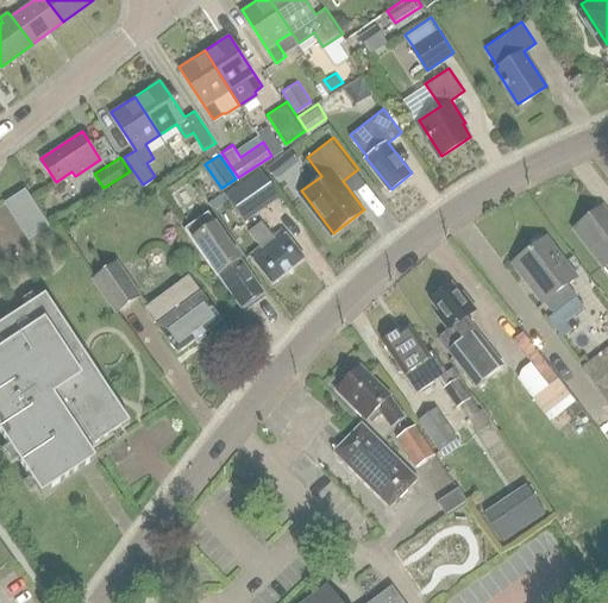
[(242,182),(226,193),(240,212),(255,202),(242,182)]
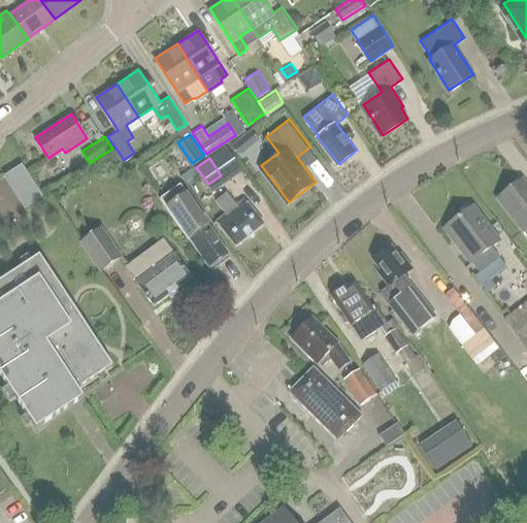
[(20,159),(0,169),(19,203),(38,192),(20,159)]
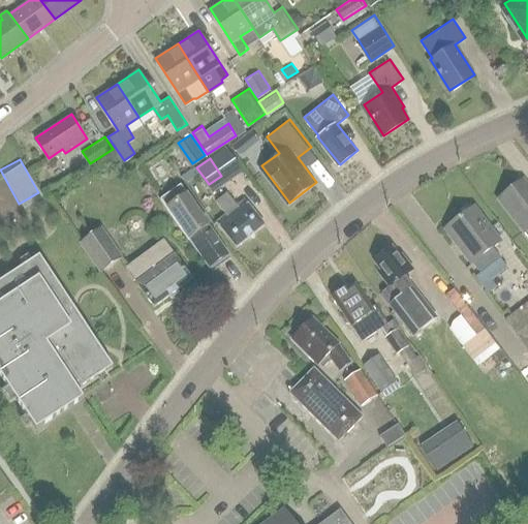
[(527,180),(524,176),(500,194),(526,228),(527,227),(527,180)]
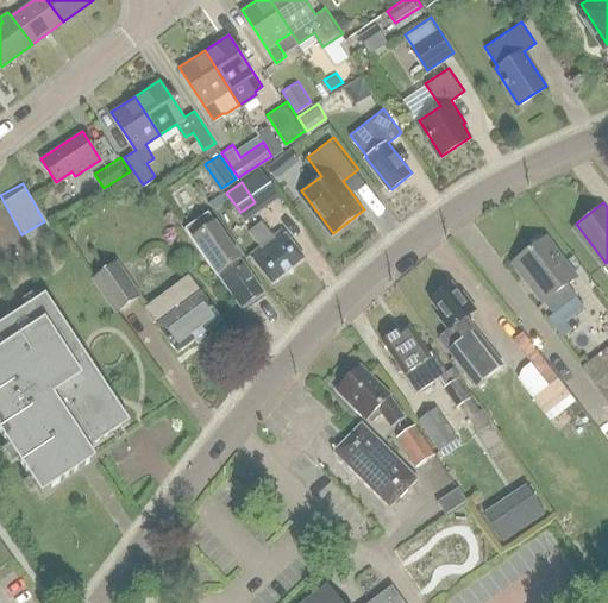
[(208,209),(185,226),(218,272),(218,271),(242,305),(264,289),(208,209)]
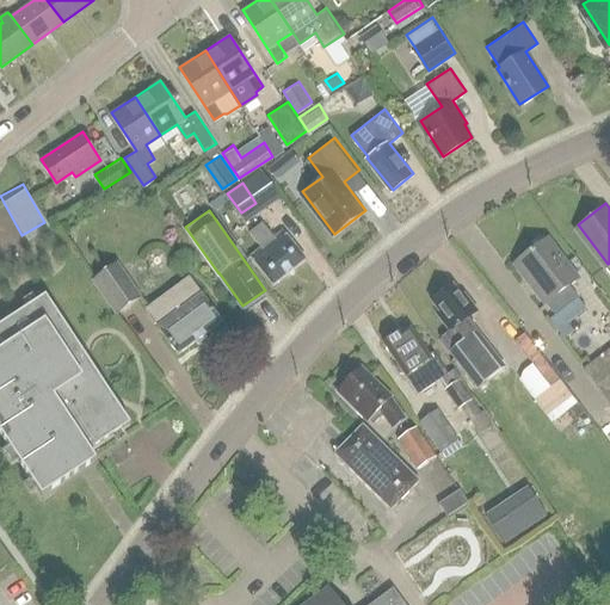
[(252,252),(275,282),(307,257),(283,228),(276,234),(264,218),(252,228),(263,244),(252,252)]
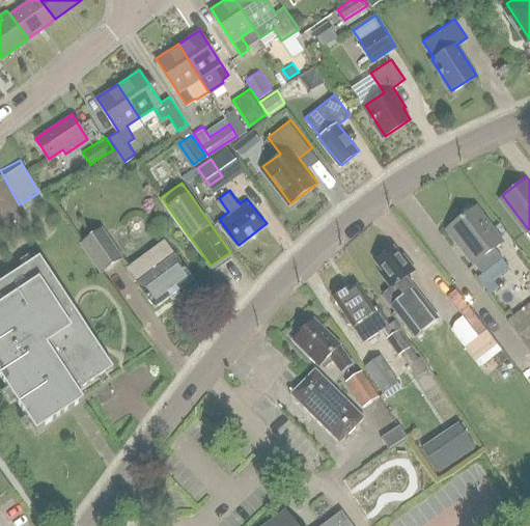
[(475,206),(449,226),(482,271),(502,257),(494,247),(501,241),(475,206)]
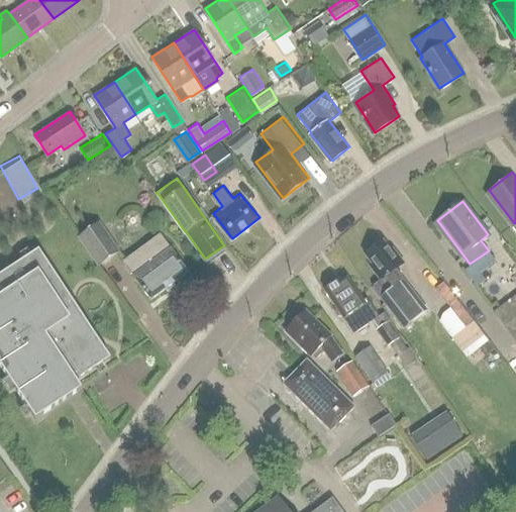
[(100,264),(120,248),(99,221),(79,236),(100,264)]
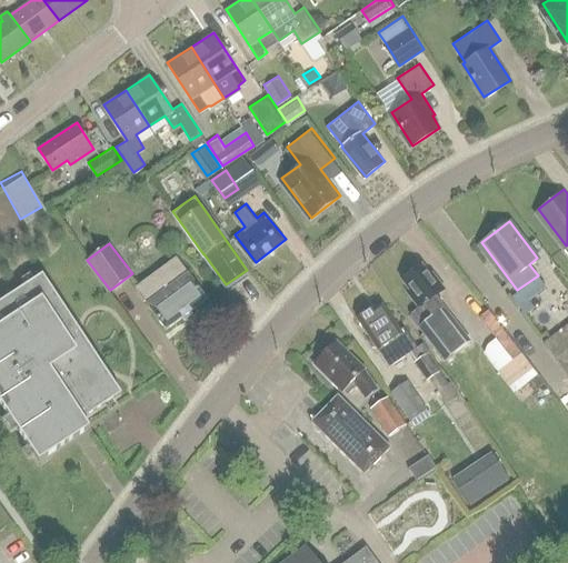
[(140,291),(146,298),(148,298),(150,301),(149,302),(167,327),(208,297),(189,272),(177,257),(138,285),(140,289),(140,291)]
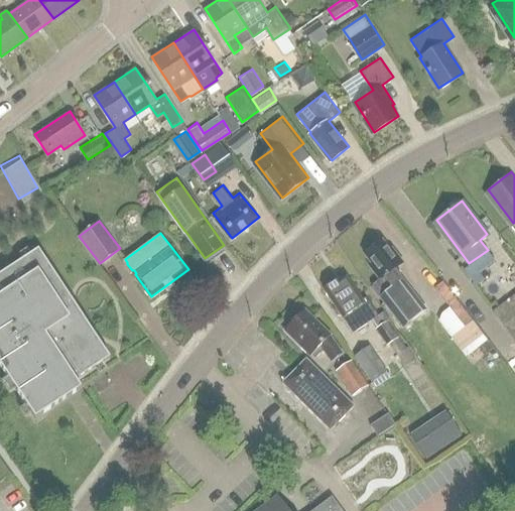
[(371,263),(387,284),(394,278),(398,284),(404,280),(407,283),(412,279),(400,263),(404,260),(394,247),(391,249),(383,238),(366,251),(373,261),(371,263)]
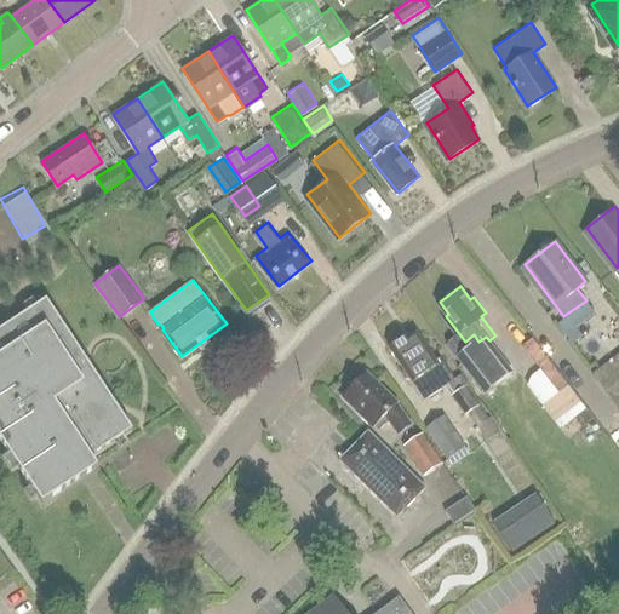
[(97,465),(90,453),(130,426),(46,300),(0,331),(0,437),(43,501),(97,465)]
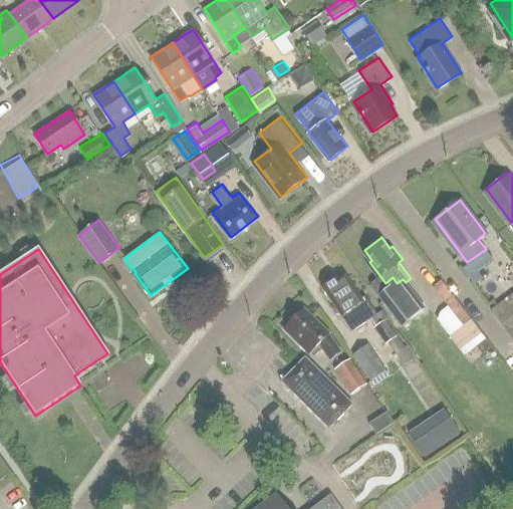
[(469,275),(474,282),(476,281),(483,276),(478,269),(469,275)]
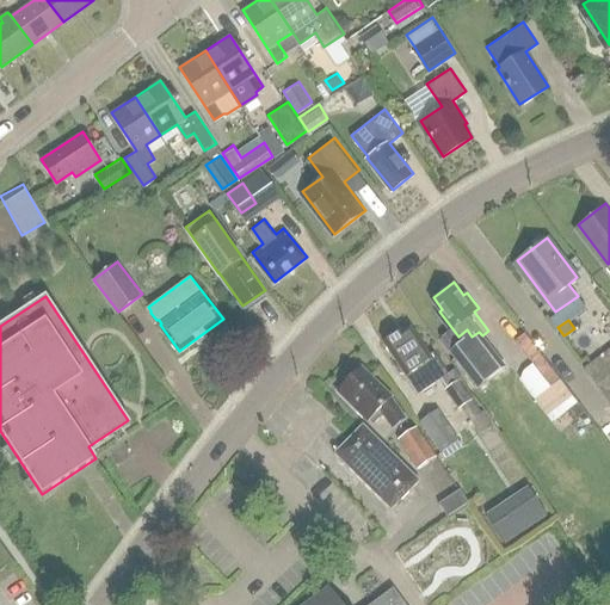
[(401,328),(383,340),(398,360),(396,365),(400,369),(404,370),(406,372),(418,390),(439,376),(448,370),(447,370),(436,352),(431,356),(429,352),(410,325),(406,327),(401,329),(401,328)]
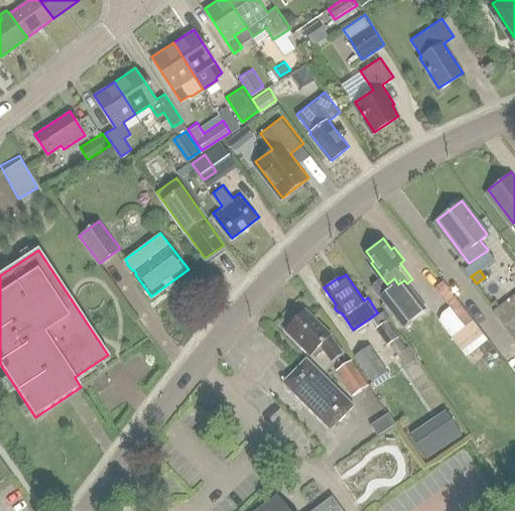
[(448,334),(470,317),(441,281),(420,298),(448,334)]
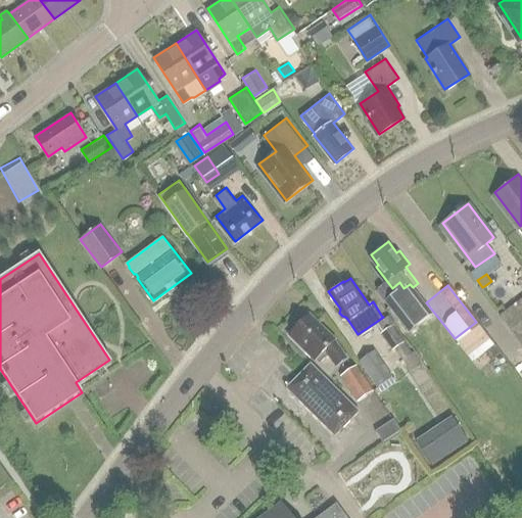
[(521,296),(502,312),(521,338),(521,296)]
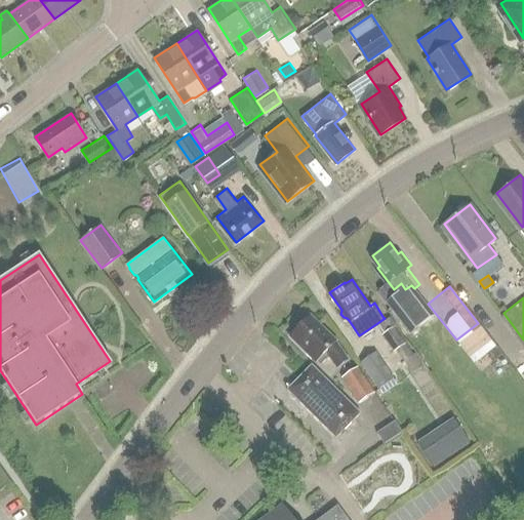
[(310,315),(291,333),(321,363),(329,355),(336,366),(349,358),(336,340),(337,338),(326,328),(325,329),(310,315)]
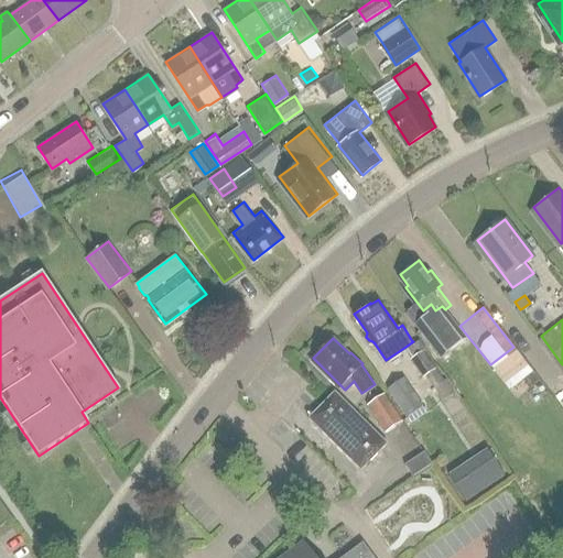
[(423,347),(411,356),(423,373),(426,371),(435,365),(423,347)]
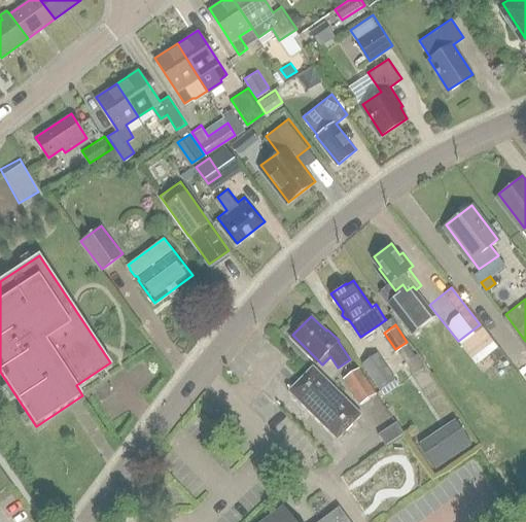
[(406,358),(414,353),(407,342),(405,343),(398,347),(406,358)]
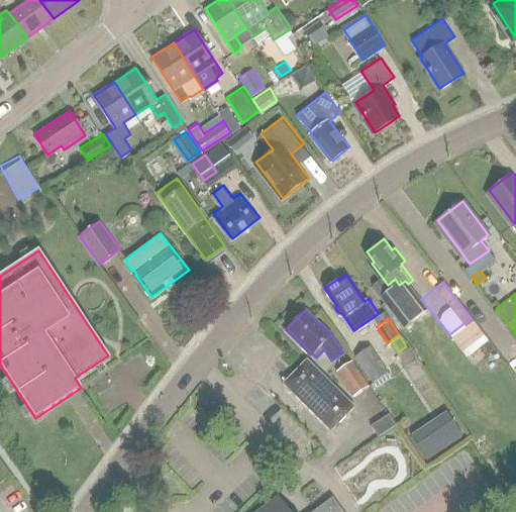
[(371,344),(355,354),(373,379),(388,369),(371,344)]
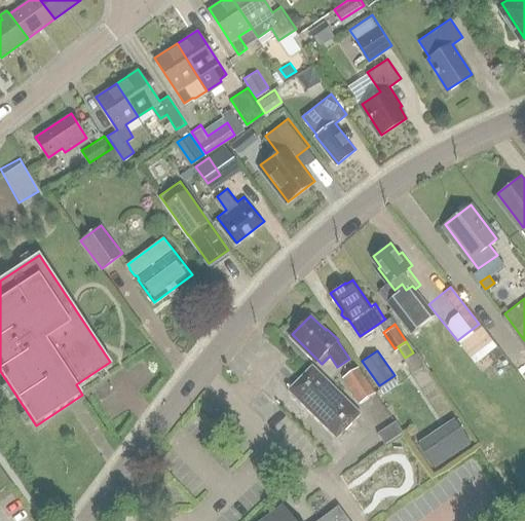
[(311,363),(287,388),(336,436),(361,411),(311,363)]
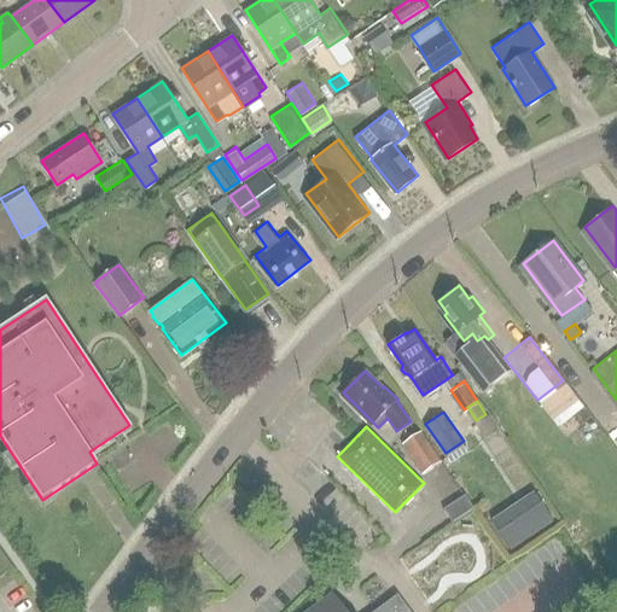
[(420,430),(403,442),(424,472),(441,460),(420,430)]
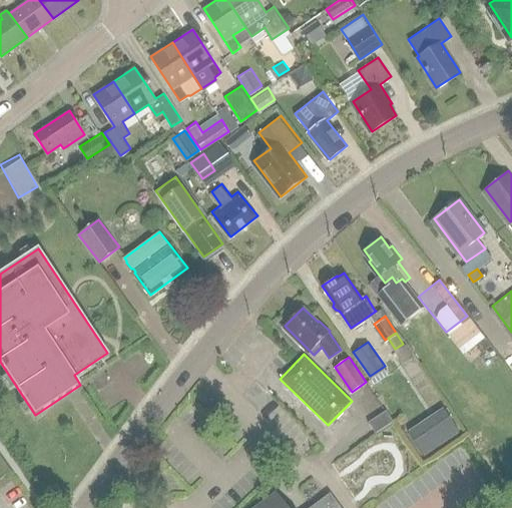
[(459,429),(443,406),(408,429),(424,453),(459,429)]
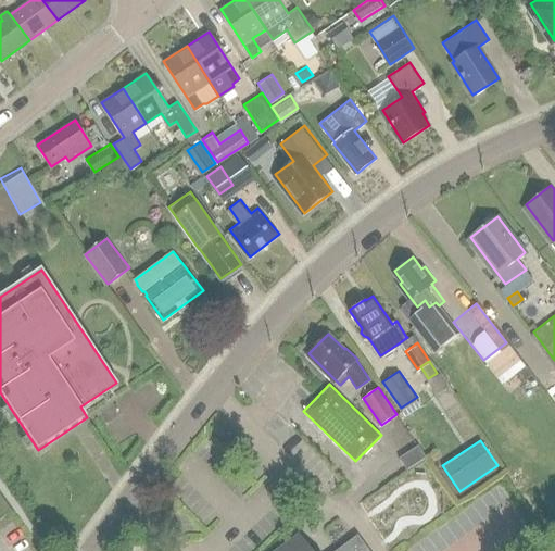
[(420,443),(401,455),(407,466),(427,453),(420,443)]
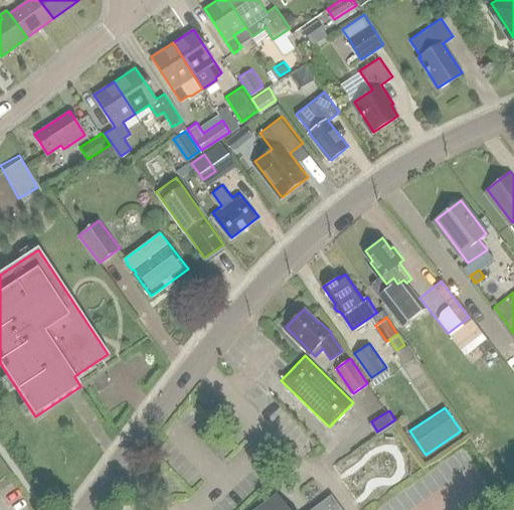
[(342,509),(332,496),(312,509),(290,509),(278,493),(253,509),(342,509)]
